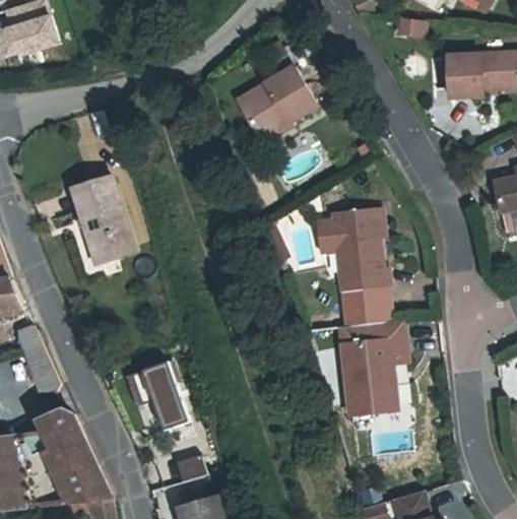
[(39,0),(4,11),(9,27),(0,30),(0,56),(1,59),(55,43),(42,0),(39,0)]
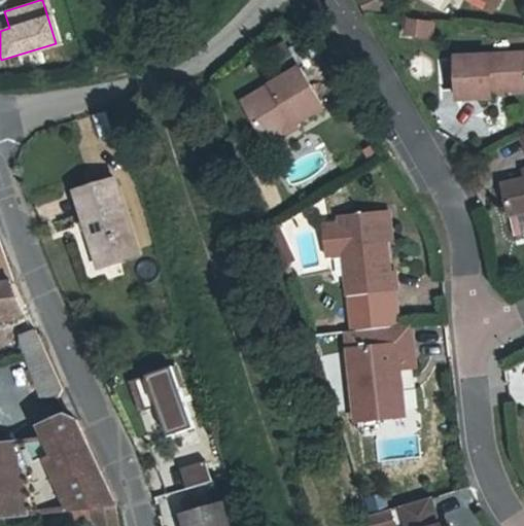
[(352,0),(357,10),(370,11),(364,0),(352,0)]
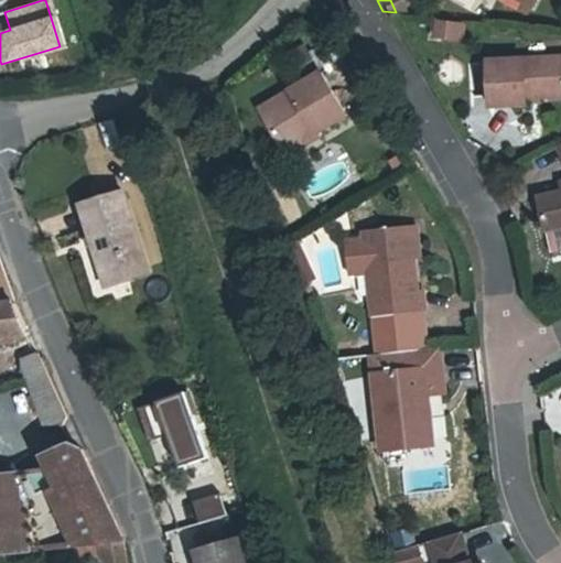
[(452,20),(429,17),(428,33),(450,36),(452,20)]
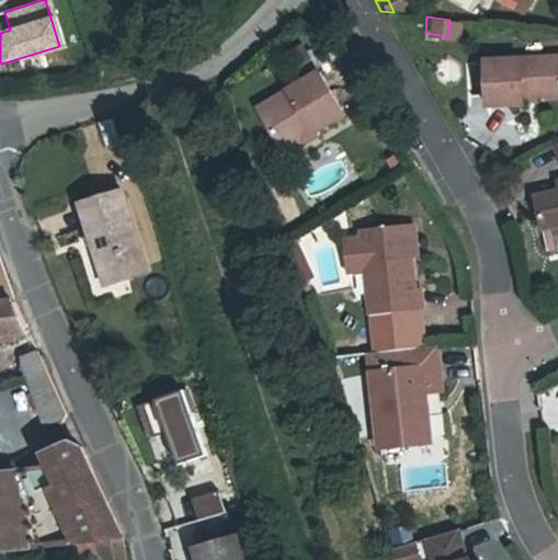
[(557,55),(488,58),(489,105),(528,104),(528,95),(557,93),(557,55)]
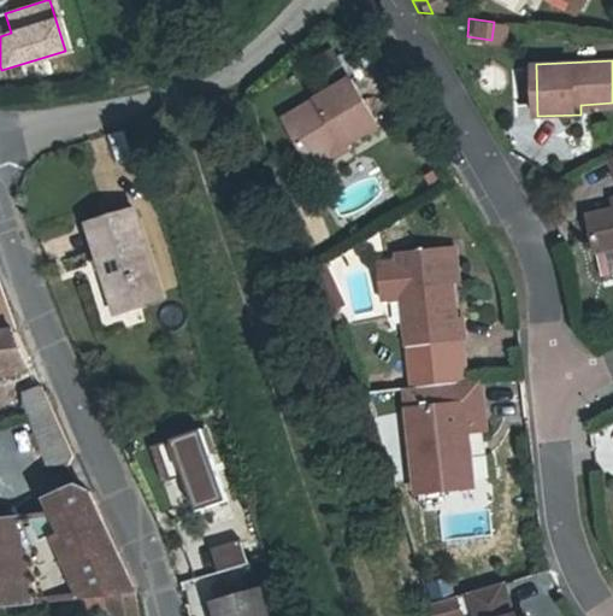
[(353,81),(288,124),(319,169),(339,157),(342,162),(355,153),(352,148),(384,127),(353,81)]
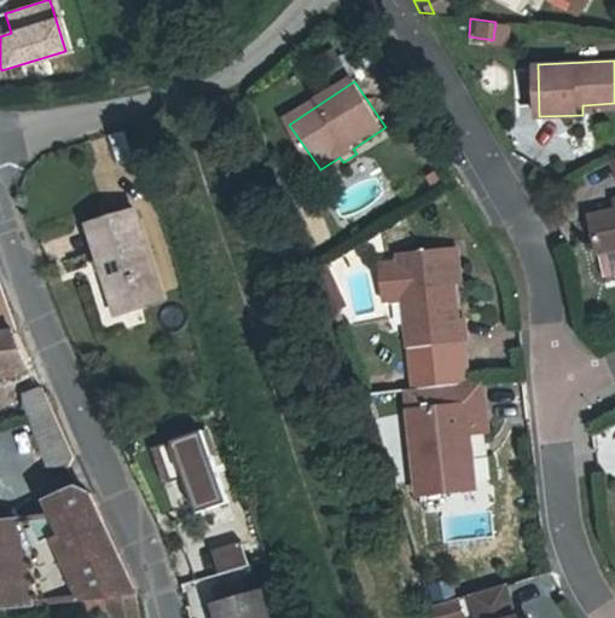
[(120,148),(116,131),(98,134),(102,151),(120,148)]
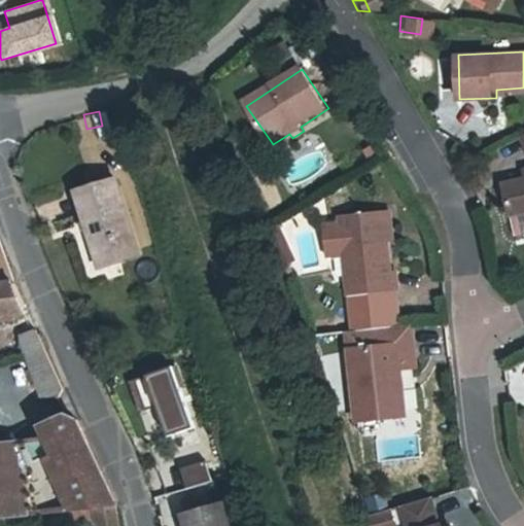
[(523,137),(523,138),(523,179),(499,182),(504,213),(523,210),(523,137)]
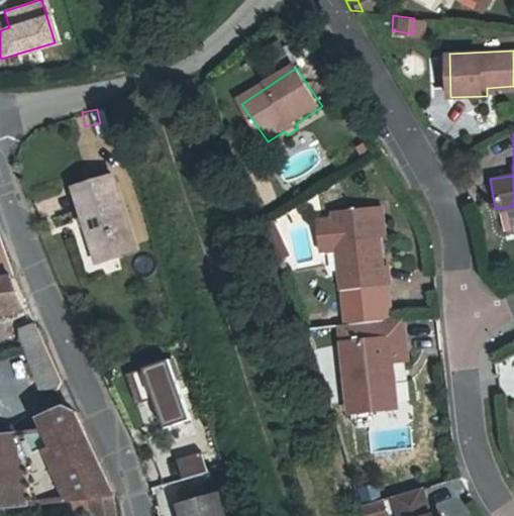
[(89,239),(96,237),(102,259),(133,248),(110,175),(73,187),(89,239)]
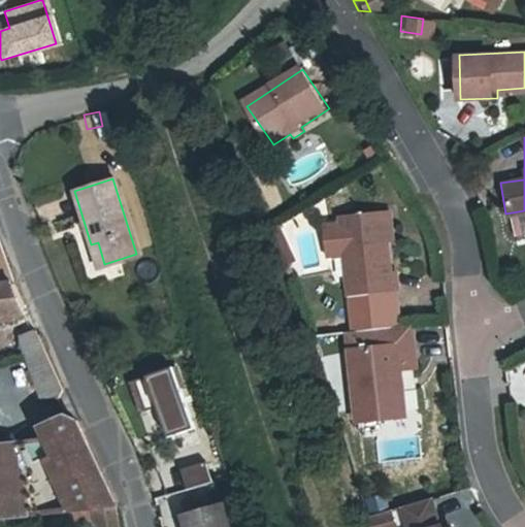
[(524,210),(505,213),(509,235),(524,233),(524,210)]
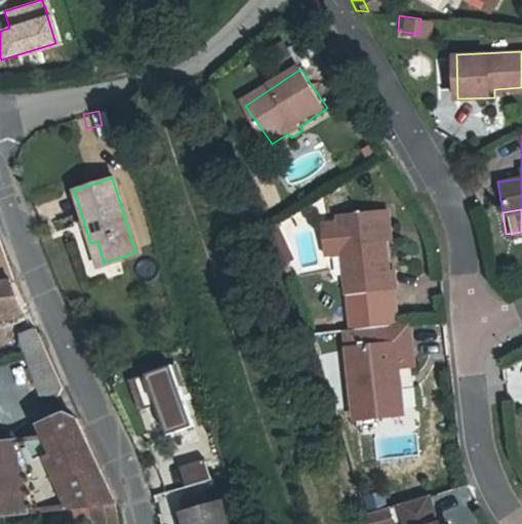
[(384,239),(380,210),(337,214),(337,222),(340,252),(345,292),(393,288),(392,271),(387,272),(384,239)]
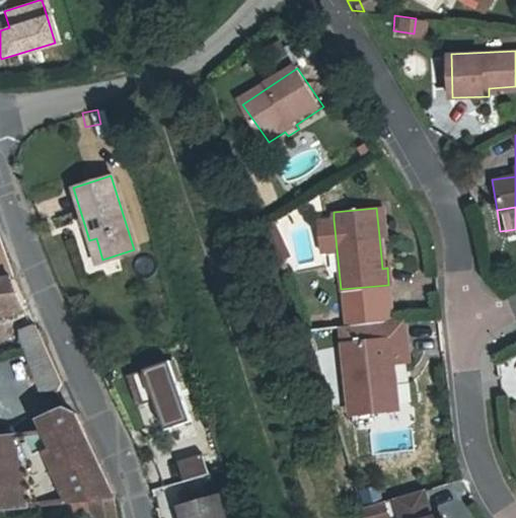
[(337,249),(334,219),(317,221),(320,251),(337,249)]
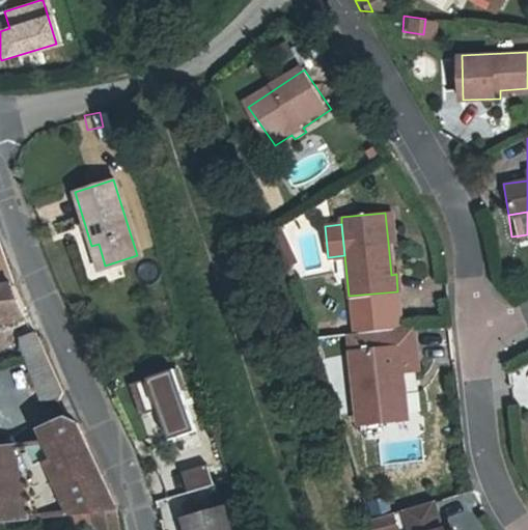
[(277,226),(265,231),(281,268),(294,261),(277,226)]
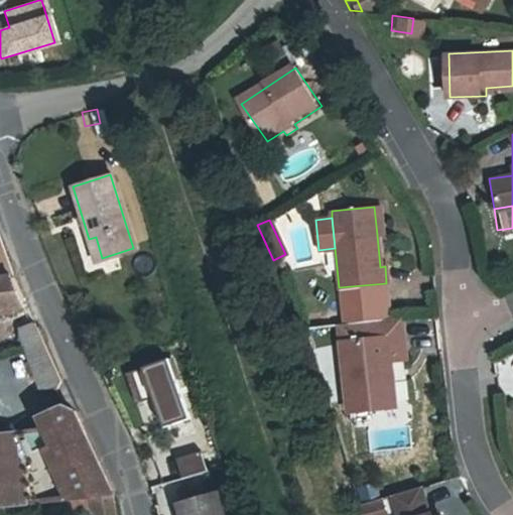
[(96,237),(89,239),(96,260),(102,258),(96,237)]
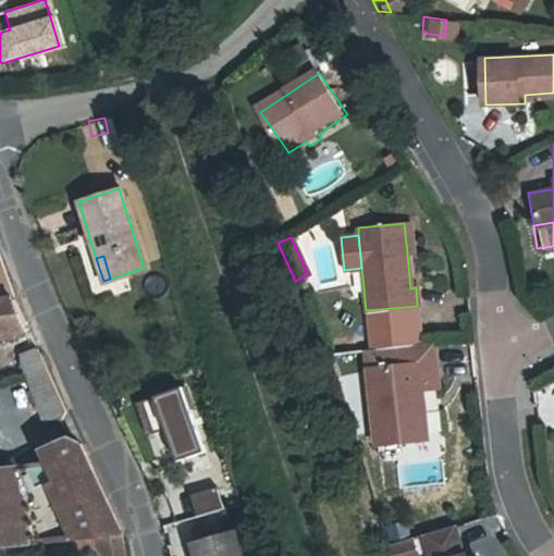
[(0,303),(11,301),(0,274),(0,303)]
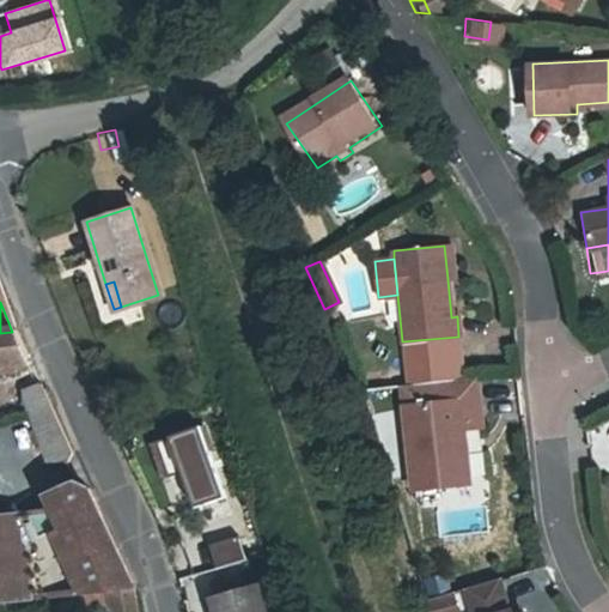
[(0,377),(30,373),(12,332),(0,333),(0,377)]
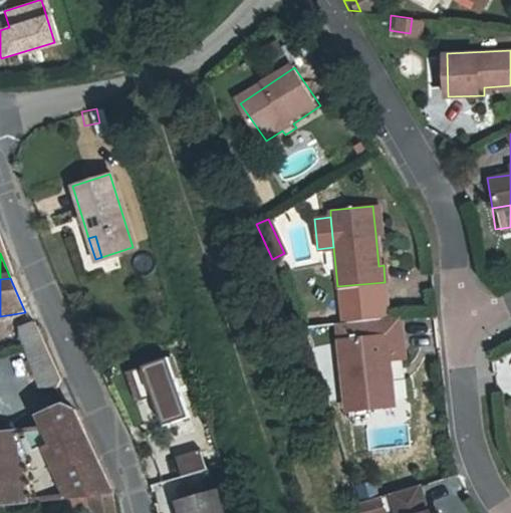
[(403,321),(340,327),(348,416),(396,412),(390,359),(407,357),(405,338),(403,321)]
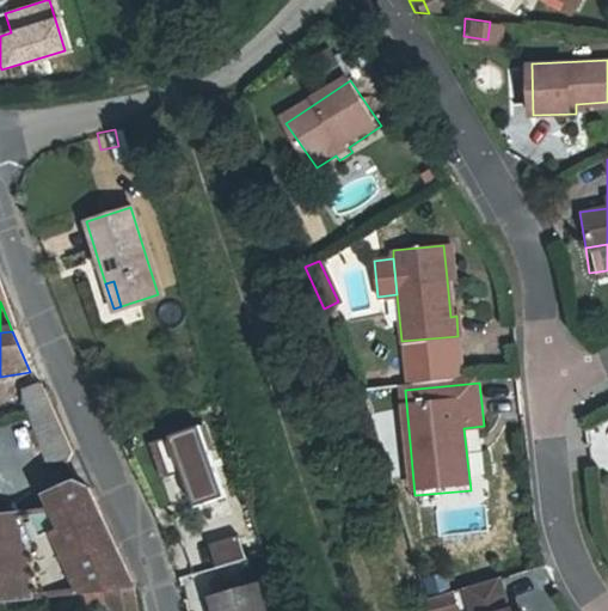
[(38,392),(22,398),(22,417),(42,470),(66,462),(38,392)]
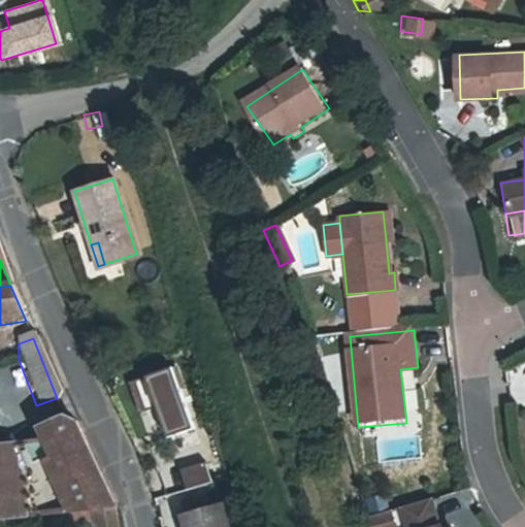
[(143,410),(156,406),(166,436),(191,427),(169,367),(133,380),(143,410)]
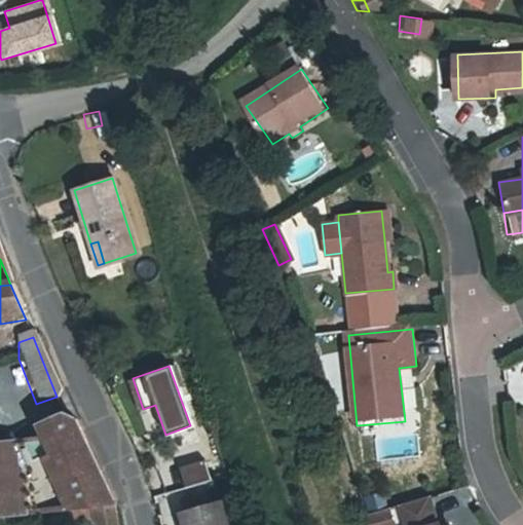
[(69,510),(112,504),(74,417),(64,413),(34,427),(46,454),(69,510)]
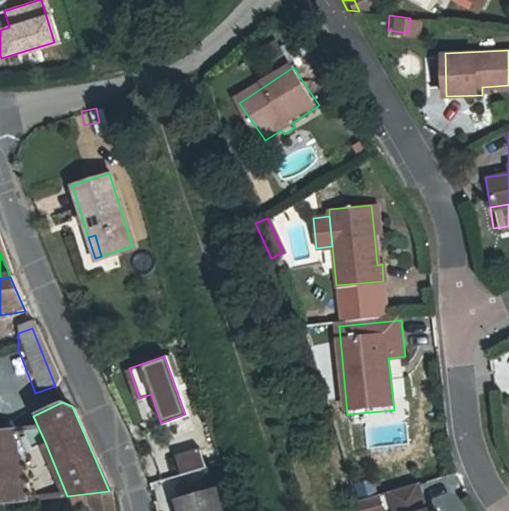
[(5,430),(12,502),(23,500),(20,465),(10,429),(5,430)]
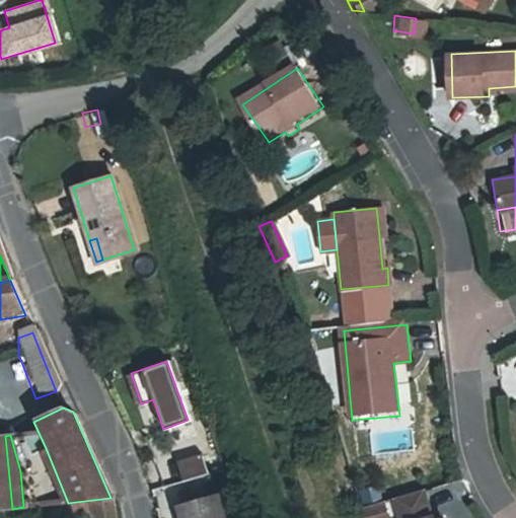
[(0,510),(12,509),(5,436),(0,436),(0,510)]
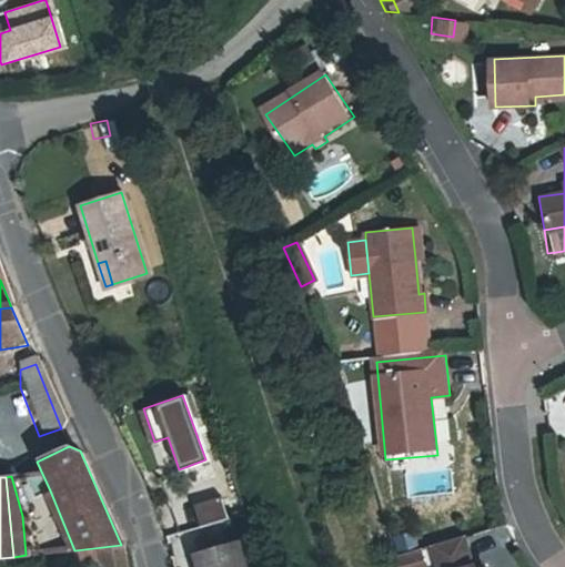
[(74,550),(50,490),(42,494),(67,552),(74,550)]
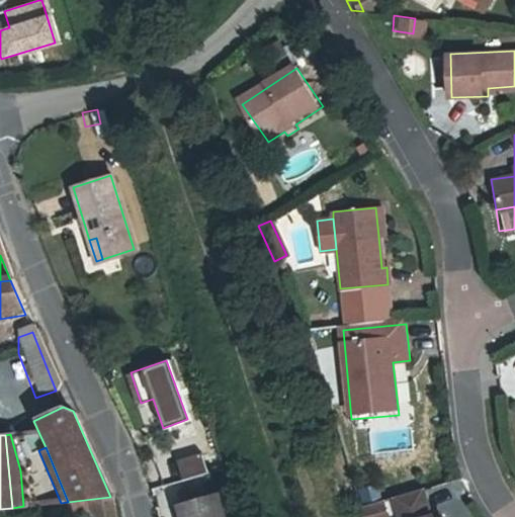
[(205,471),(199,451),(175,458),(181,479),(205,471)]
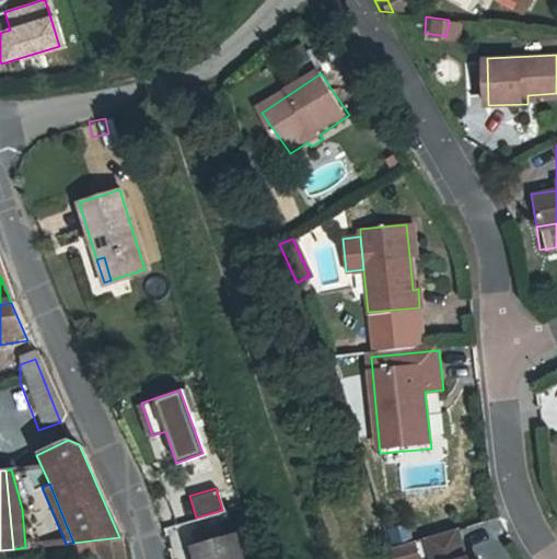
[(461,558),(454,534),(424,543),(428,558),(461,558)]
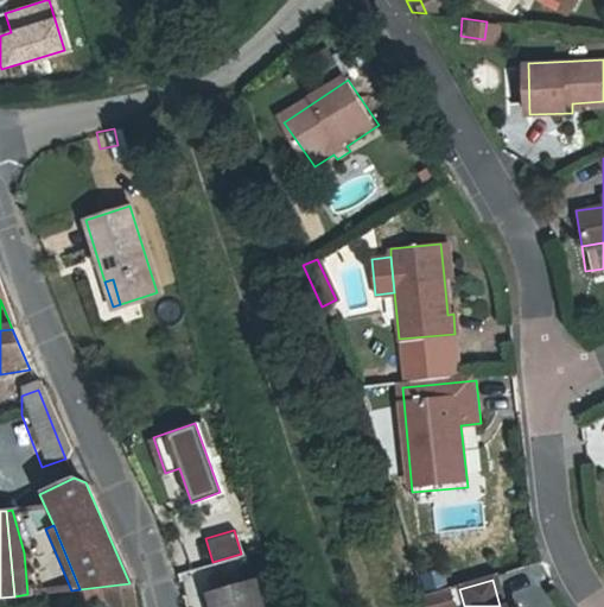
[(261,606),(254,581),(209,594),(213,606),(261,606)]
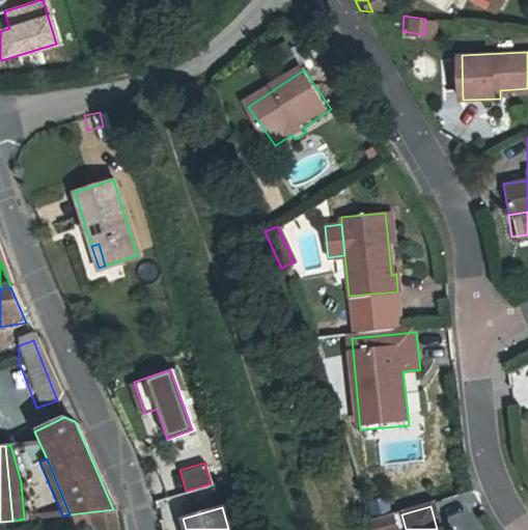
[(117,529),(113,509),(70,514),(62,515),(63,524),(68,524),(68,529),(73,529),(94,527),(94,529),(117,529)]
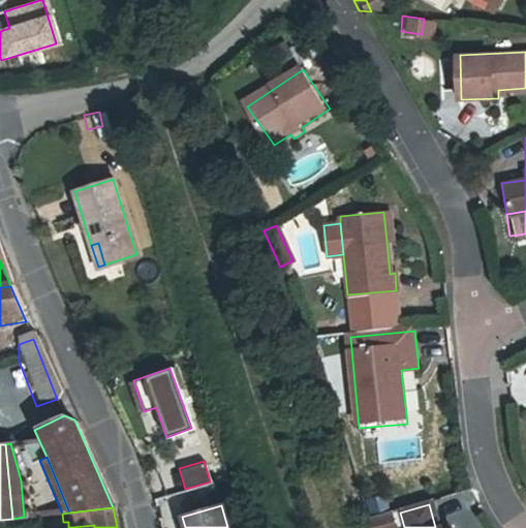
[(364,524),(364,527),(390,527),(387,517),(364,524)]
